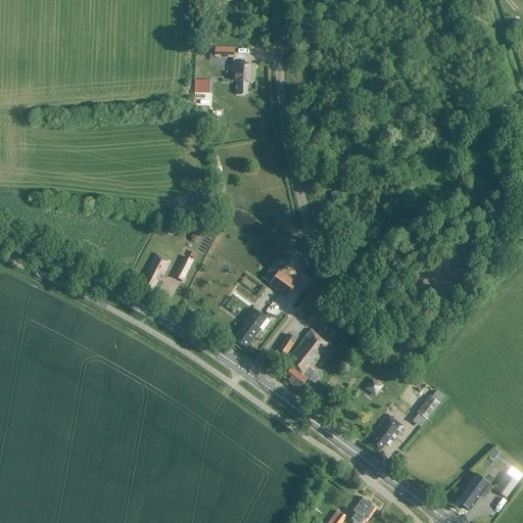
[(215,58),(234,59),(233,49),(215,48),(215,58)]
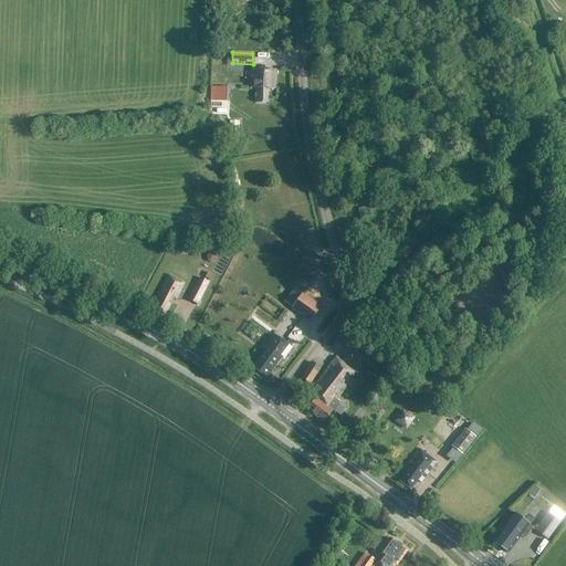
[(252,71),(251,90),(258,90),(257,103),(266,103),(268,91),(274,91),(275,72),(252,71)]
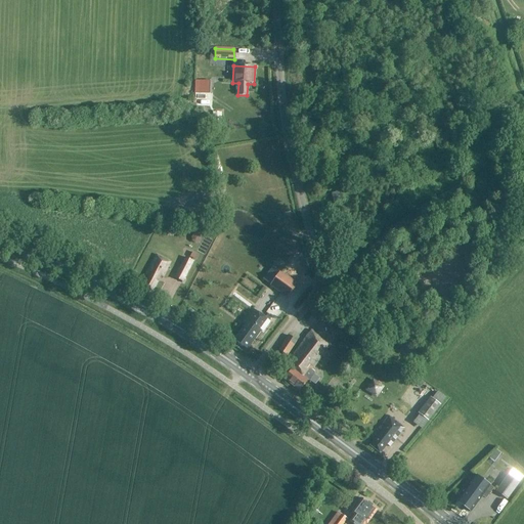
[(211,81),(200,81),(200,94),(211,94),(211,81)]
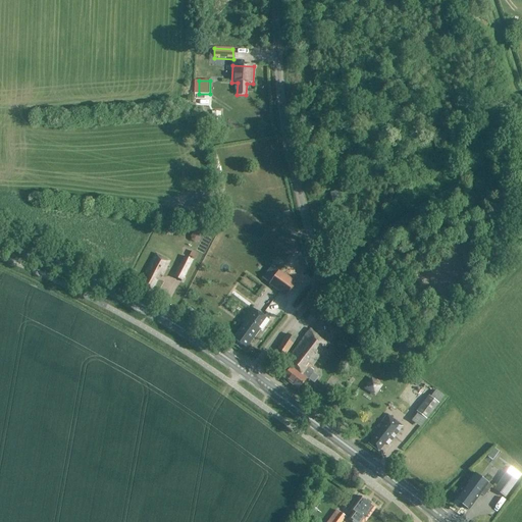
[(332,203),(340,201),(337,193),(330,195),(332,203)]
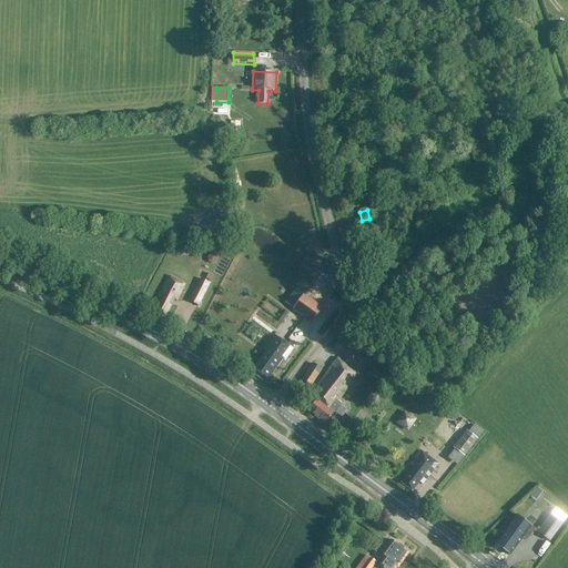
[(205,271),(203,277),(210,280),(213,274),(205,271)]
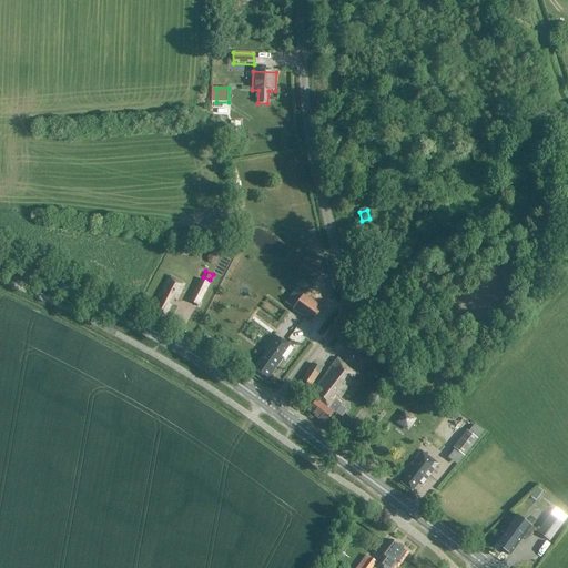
[(169,277),(158,298),(160,300),(154,311),(164,316),(173,300),(175,301),(184,285),(169,277)]
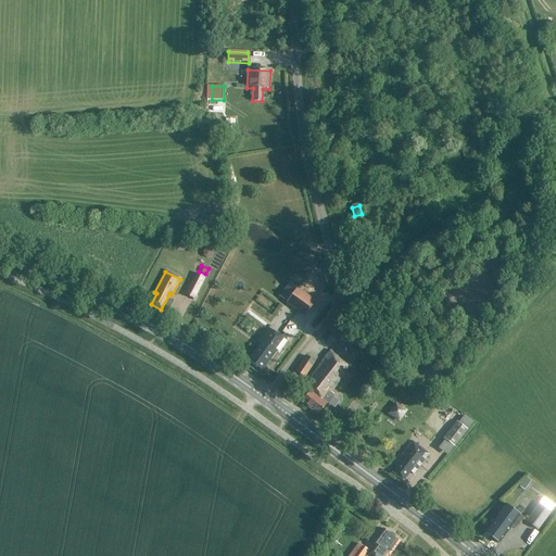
[(196,274),(185,294),(193,300),(205,278),(196,274)]
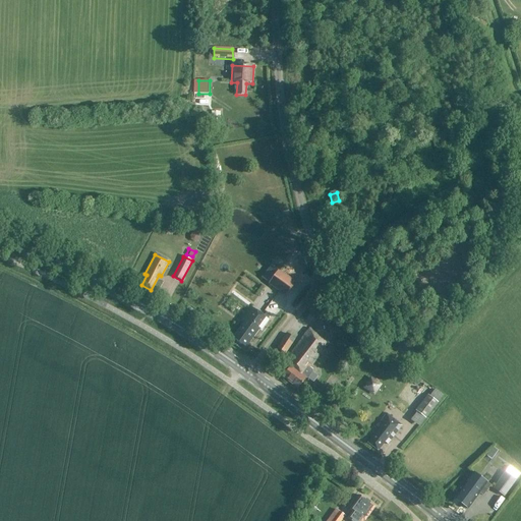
[(294,284),(278,272),(270,283),(286,295),(294,284)]
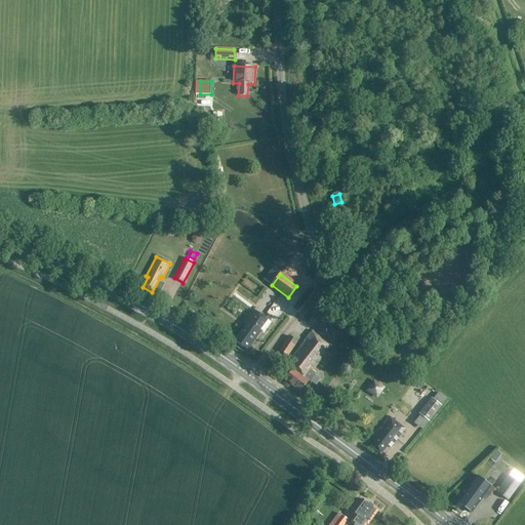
[(245,326),(244,326),(257,336),(260,331),(263,333),(270,323),(252,311),(243,324),(245,326)]
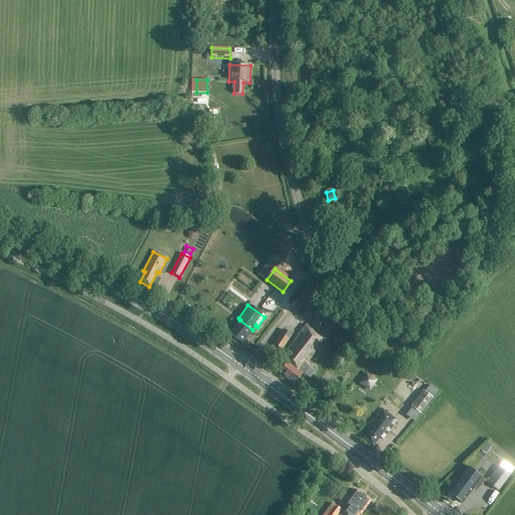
[(309,307),(302,315),(316,325),(319,321),(325,325),(328,321),(309,307)]
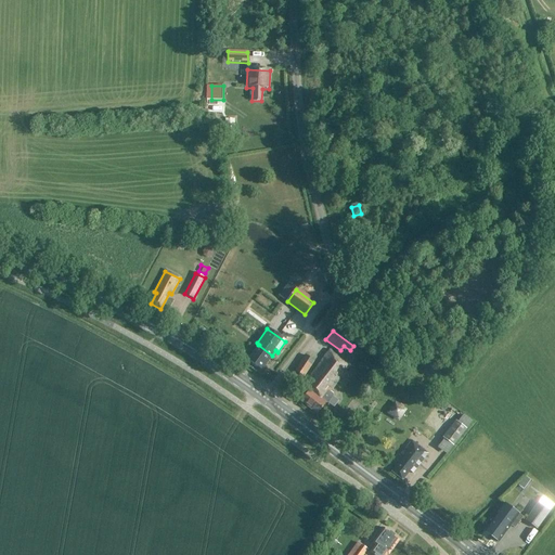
[(261,370),(272,356),(258,345),(247,360),(261,370)]
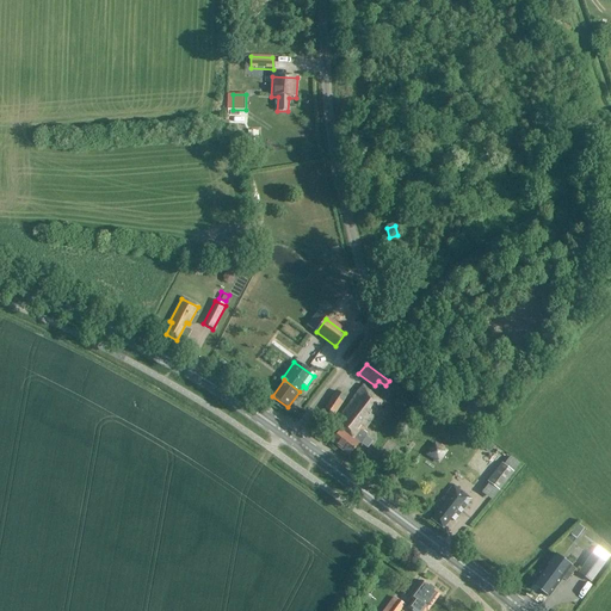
[(339,433),(332,442),(347,456),(349,456),(359,444),(360,444),(366,437),(366,434),(362,431),(376,414),(386,403),(365,387),(363,384),(339,417),(333,423),(334,424),(341,430),(339,433)]
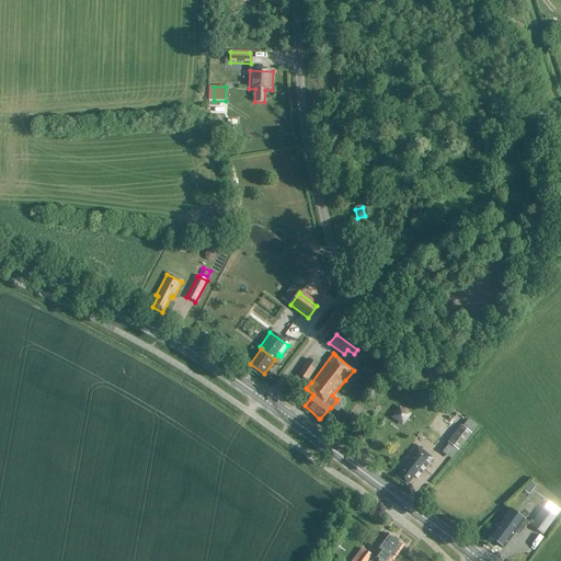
[(298,376),(302,379),(308,382),(318,365),(313,362),(307,361),(298,376)]
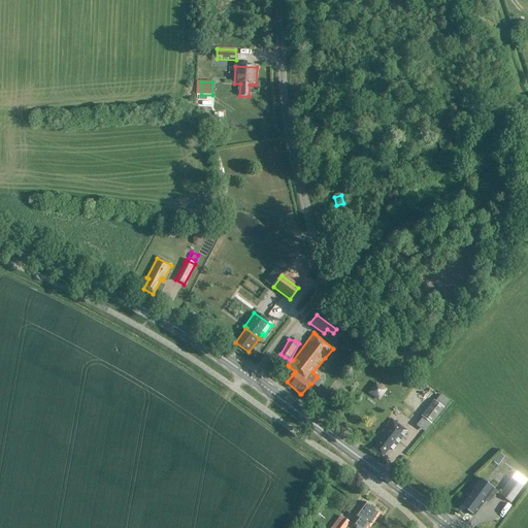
[(434,398),(443,403),(447,396),(437,392),(434,398)]
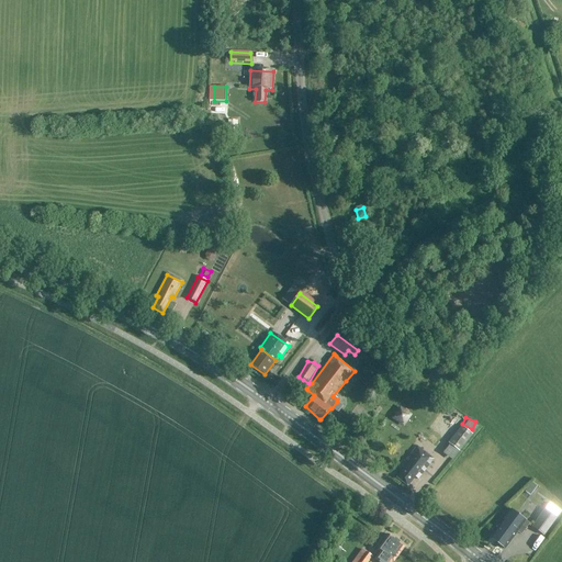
[(472,435),(461,426),(448,444),(459,452),(472,435)]
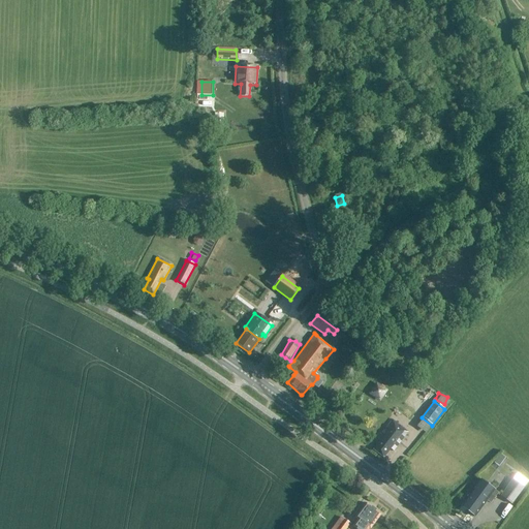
[(373,450),(383,459),(391,449),(394,452),(408,433),(392,421),(380,436),(382,438),(373,450)]
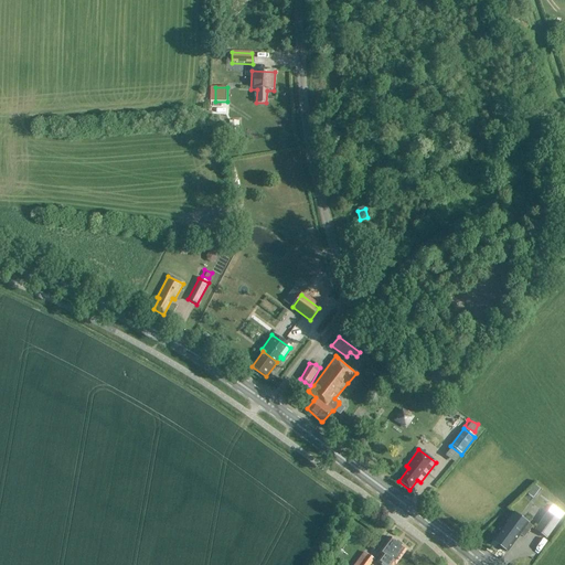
[(534,486),(528,494),(533,499),(540,489),(534,486)]
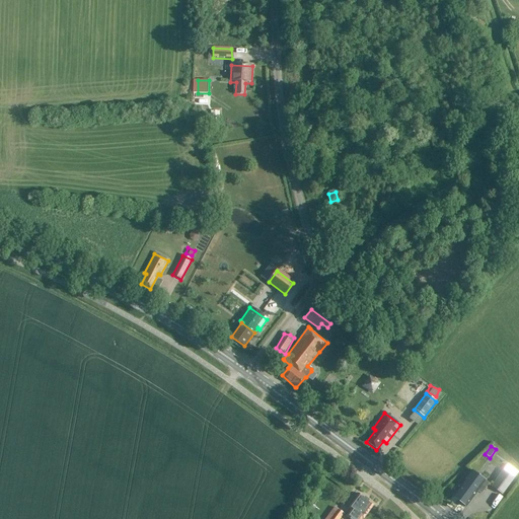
[(456,492),(452,498),(466,507),(477,492),(482,495),(489,484),(471,470),(464,480),(462,478),(453,491),(456,492)]
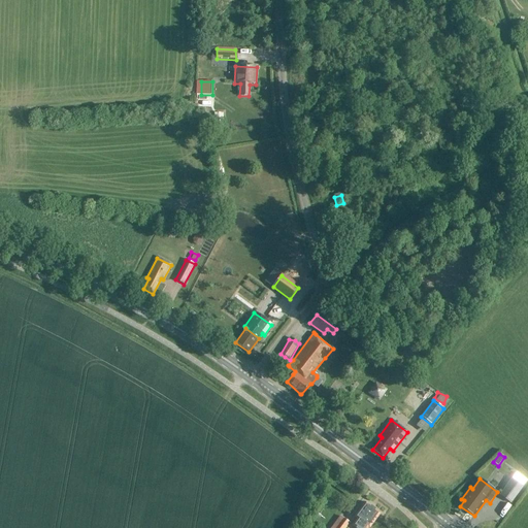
[(513,479),(500,495),(510,503),(523,487),(513,479)]
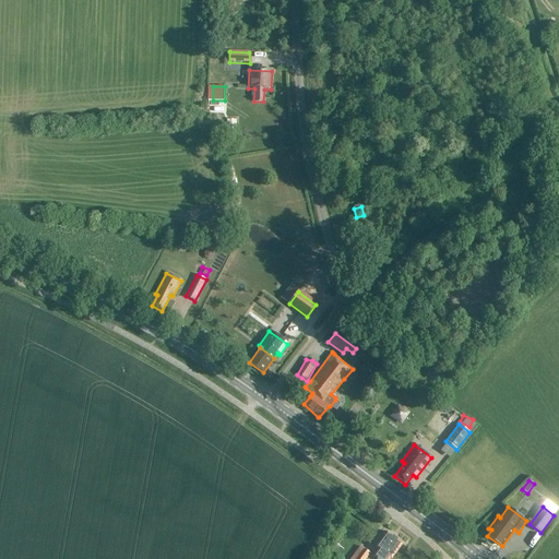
[(378,550),(372,557),(375,558),(391,558),(402,545),(387,533),(375,548),(378,550)]
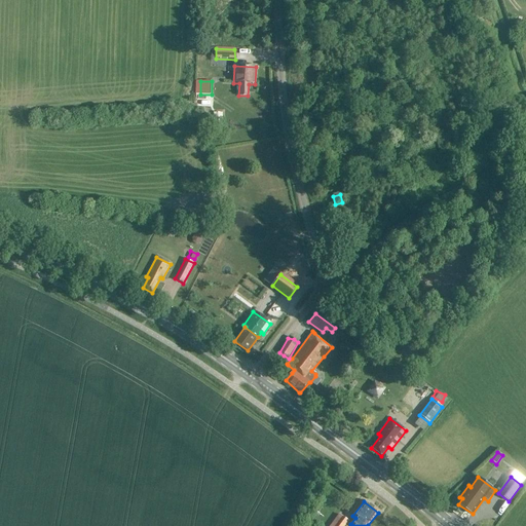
[(334,525),(345,525),(348,522),(341,517),(334,525)]
